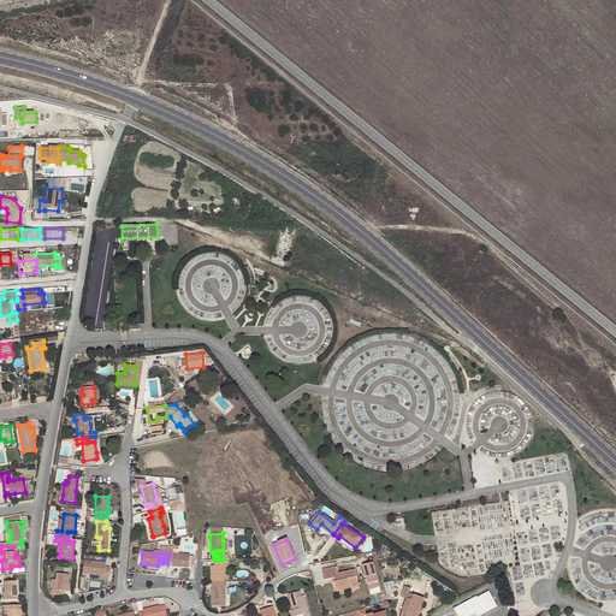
[(189,556),(169,554),(169,557),(172,558),(172,563),(172,566),(188,568),(189,556)]
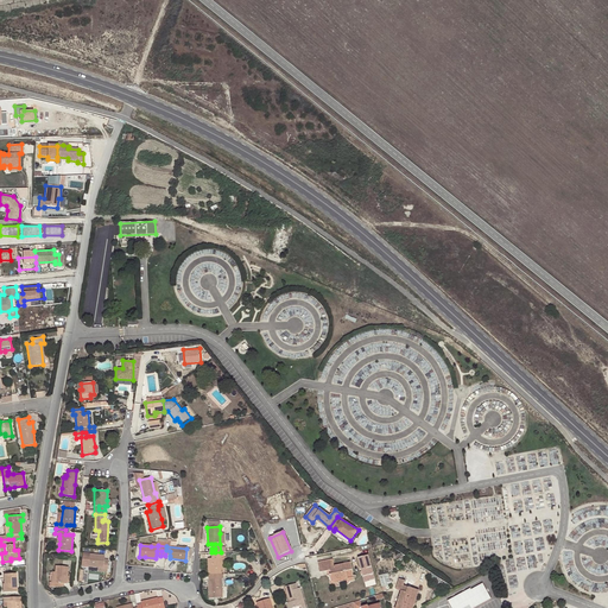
[(209,558),(209,575),(221,575),(221,567),(221,558),(223,558),(223,552),(221,552),(215,552),(215,558),(211,558),(209,558)]
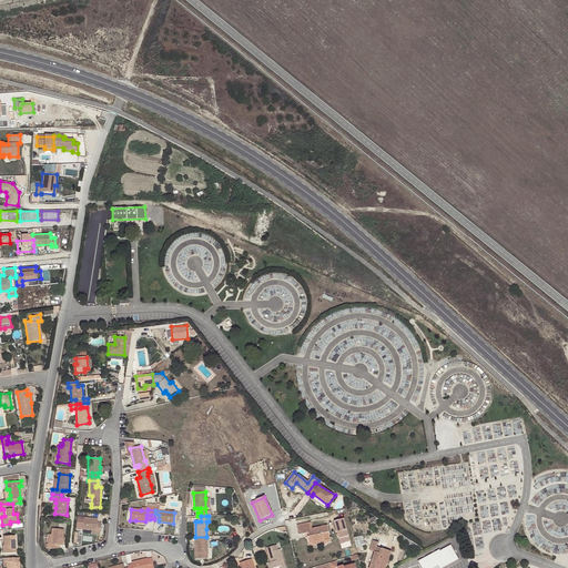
[(100,535),(101,526),(97,526),(97,523),(98,519),(83,517),(82,529),(85,529),(95,530),(95,534),(95,535),(100,535)]
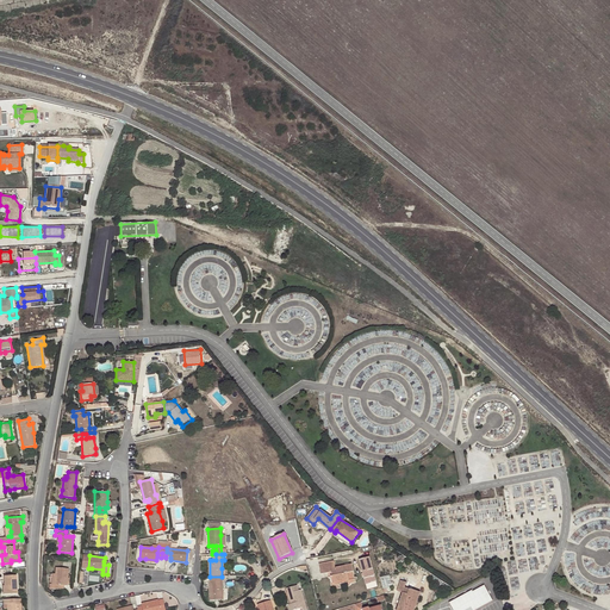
[(369,558),(359,560),(366,584),(375,582),(369,558)]
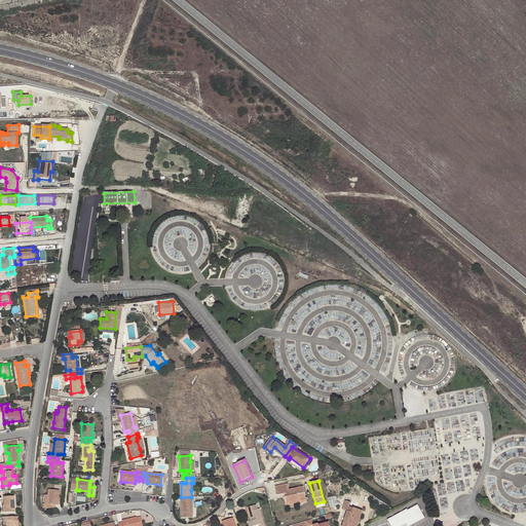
[(303,487),(289,489),(287,489),(286,484),(275,486),(276,495),(286,493),(286,497),(287,503),(300,501),(301,503),(306,502),(303,487)]
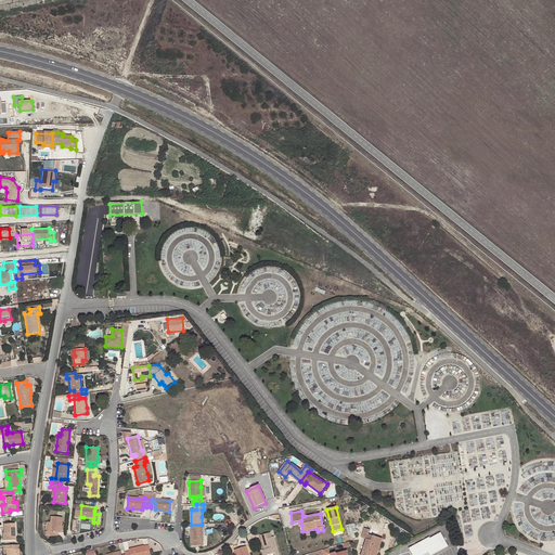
[(51,516),(50,521),(49,531),(48,531),(47,536),(57,537),(57,533),(61,533),(62,518),(51,516)]
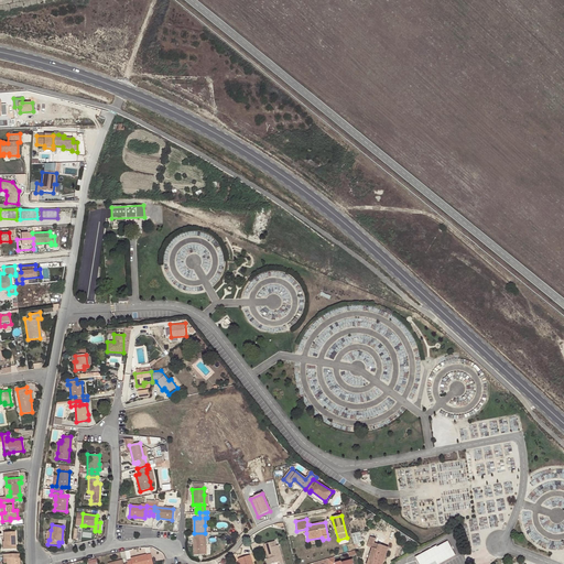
[(6,540),(6,549),(17,549),(15,531),(3,531),(4,540),(6,540)]
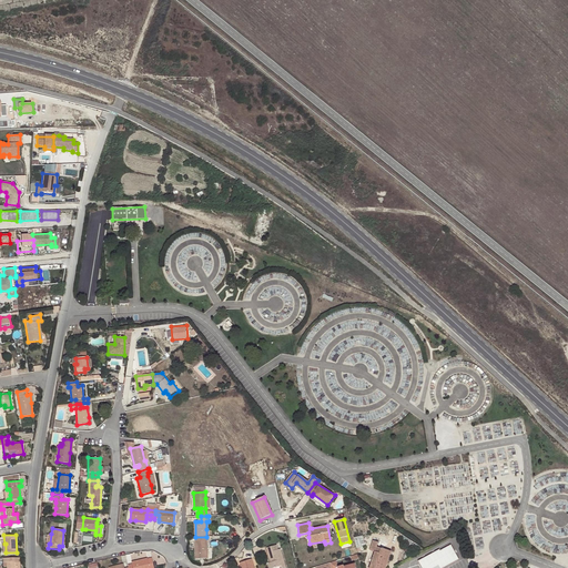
[(364,535),(355,537),(357,547),(366,545),(364,535)]
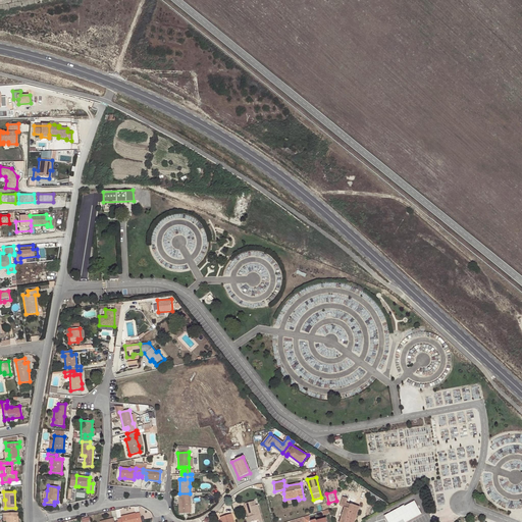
[(192,498),(192,493),(190,493),(179,493),(180,514),(191,513),(191,505),(190,497),(192,498)]
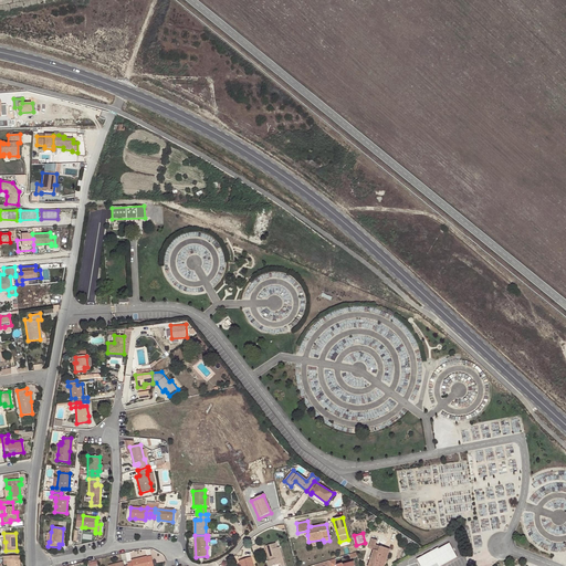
[(384,565),(389,549),(376,545),(377,541),(371,538),(368,548),(374,549),(368,565),(384,565)]
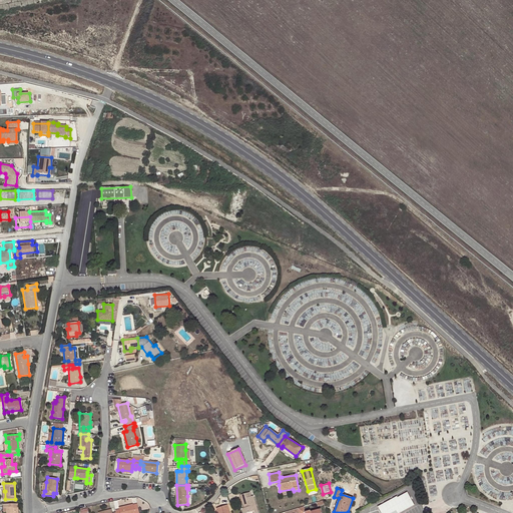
[(397,496),(378,506),(382,512),(390,512),(391,512),(397,510),(398,512),(415,504),(408,491),(398,497),(397,496)]
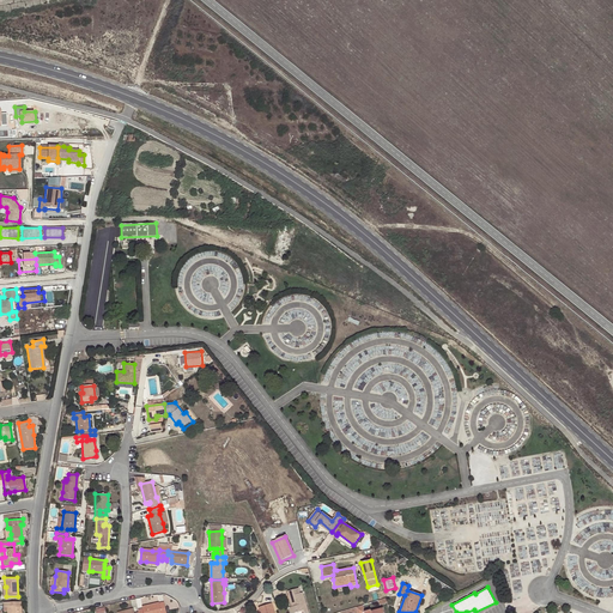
[(301,594),(298,588),(287,592),(289,596),(291,596),(295,606),(292,607),(290,608),(291,612),(295,612),(304,611),(304,612),(308,612),(303,593),(301,594)]
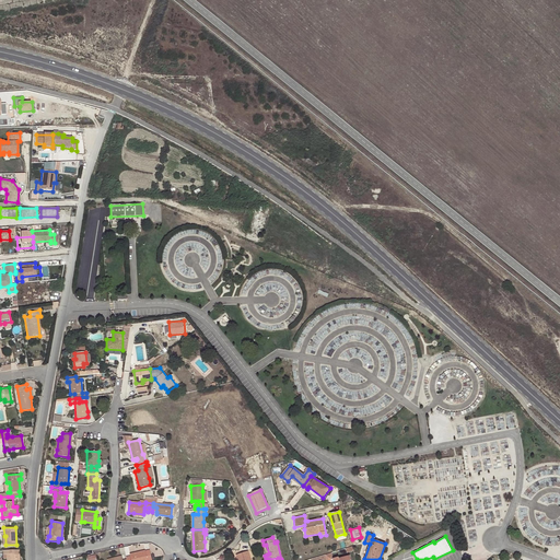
[(19,559),(19,549),(3,550),(3,558),(7,558),(7,559),(19,559)]
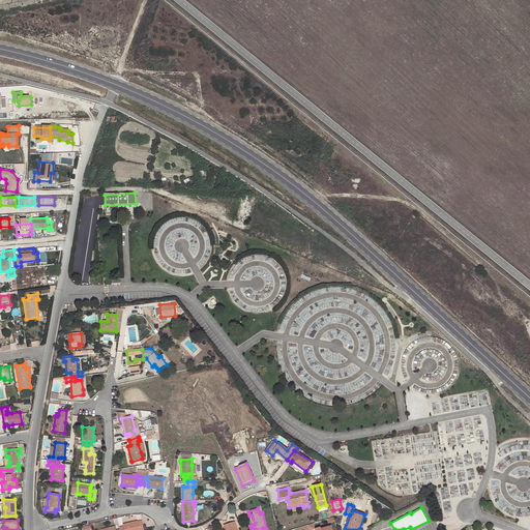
[(123,527),(119,527),(120,528),(120,529),(144,529),(143,524),(139,524),(138,522),(138,521),(122,525),(123,527)]
